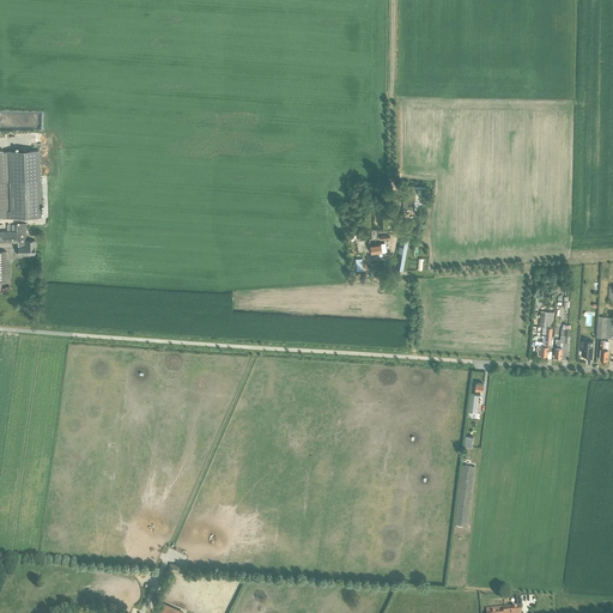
[(7,151),(0,150),(0,217),(11,217),(8,181),(7,151)]
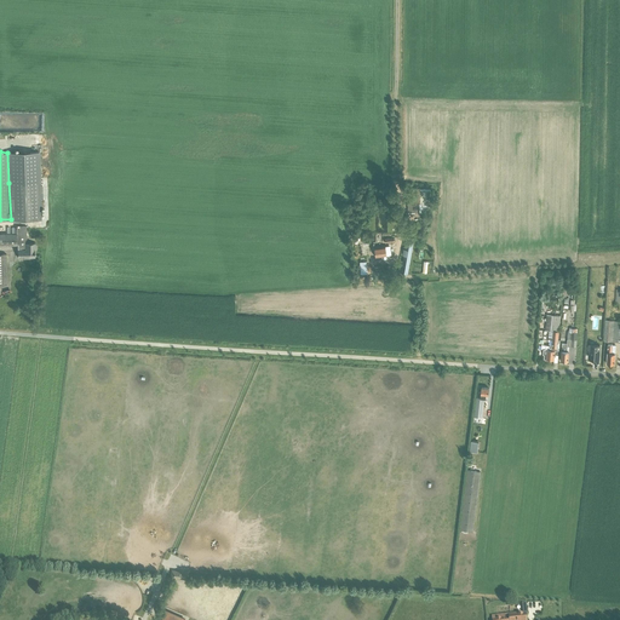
[(39,151),(7,153),(9,183),(11,219),(41,218),(40,182),(39,151)]
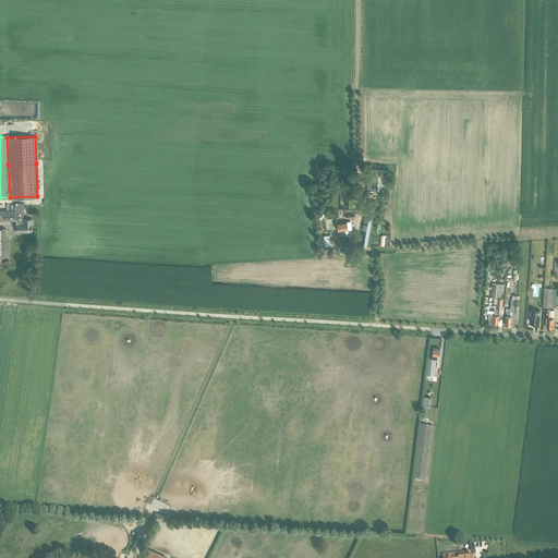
[(387,191),(387,170),(366,170),(366,191),(387,191)]
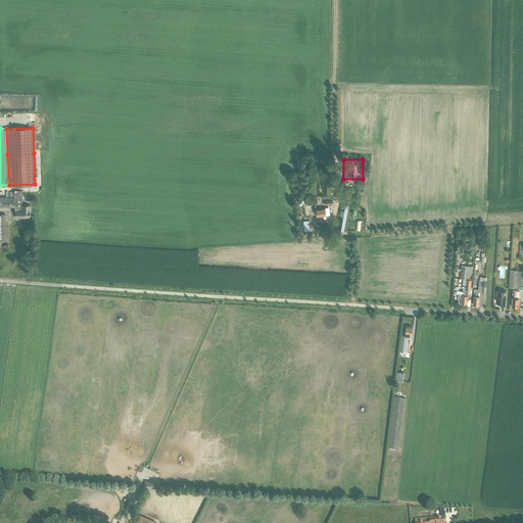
[(5,197),(0,197),(0,205),(3,206),(4,207),(15,206),(15,218),(30,217),(29,207),(29,205),(22,205),(22,190),(13,190),(13,197),(5,197)]
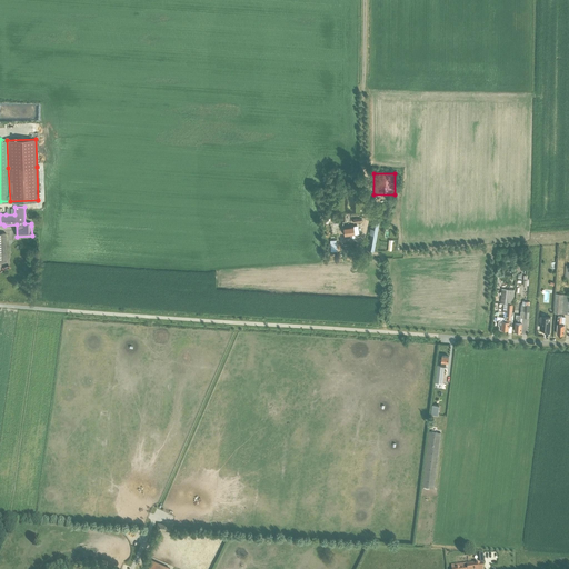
[(373,251),(380,219),(373,218),(368,249),(373,251)]
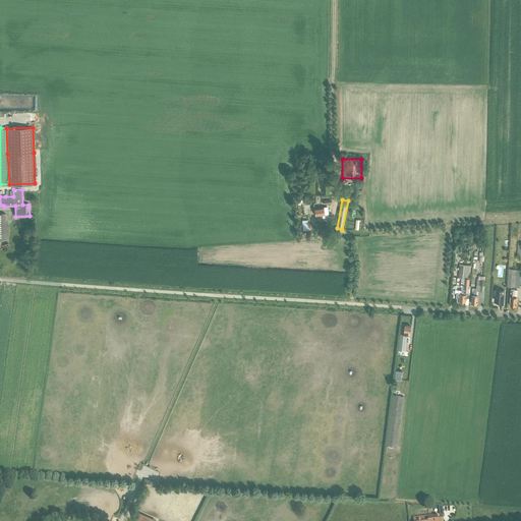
[(324,208),(314,209),(315,216),(325,214),(324,208)]
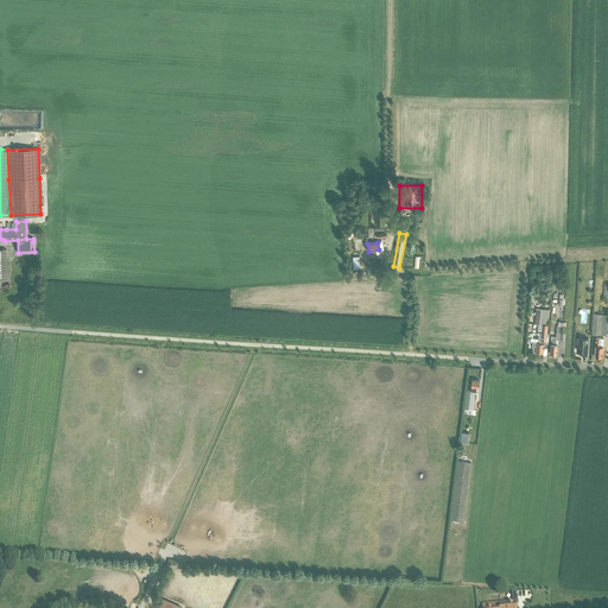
[(533,342),(532,348),(533,348),(533,352),(544,353),(544,348),(545,348),(545,347),(544,347),(544,343),(545,343),(546,340),(549,341),(550,334),(548,334),(550,310),(537,308),(536,323),(538,324),(537,335),(538,335),(539,335),(538,339),(536,339),(534,342),(533,342)]
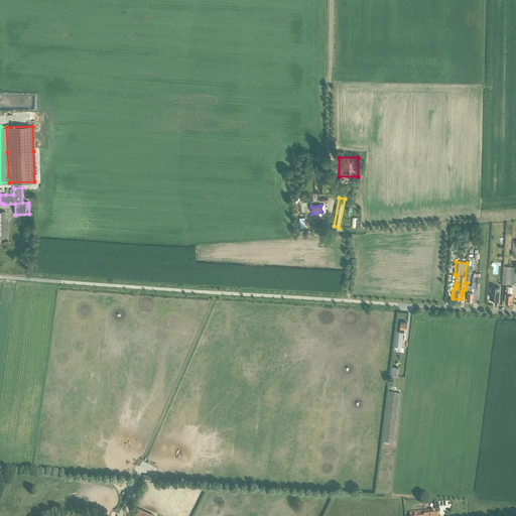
[(515,267),(504,266),(503,284),(515,284),(515,267)]
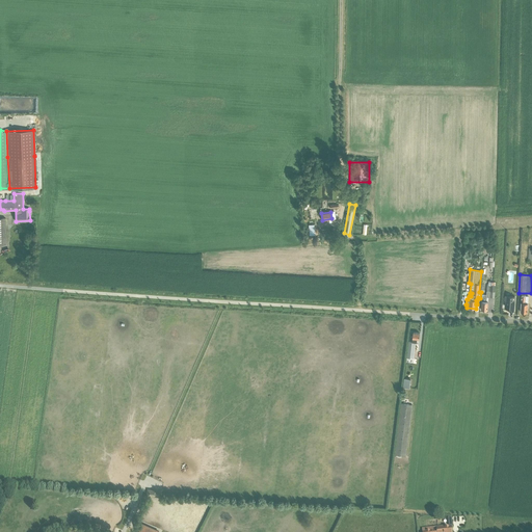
[(482,294),(481,310),(487,310),(488,297),(495,297),(496,282),(488,282),(488,285),(487,285),(486,295),(482,294)]
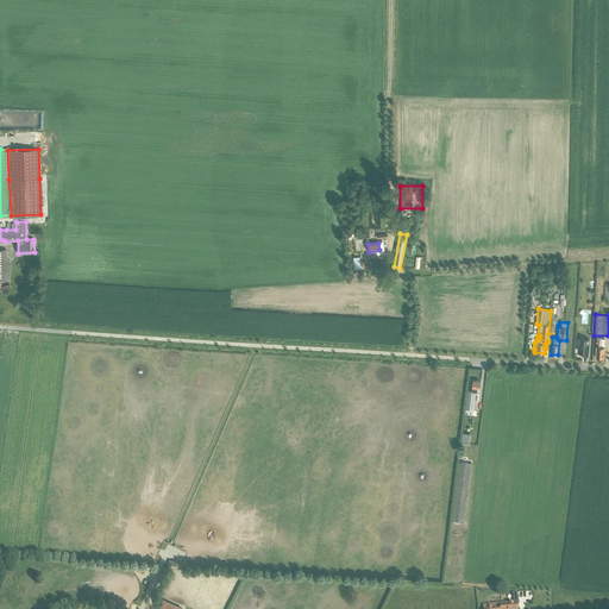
[(597,338),(596,357),(603,358),(604,352),(606,352),(606,347),(604,347),(606,339),(597,338)]
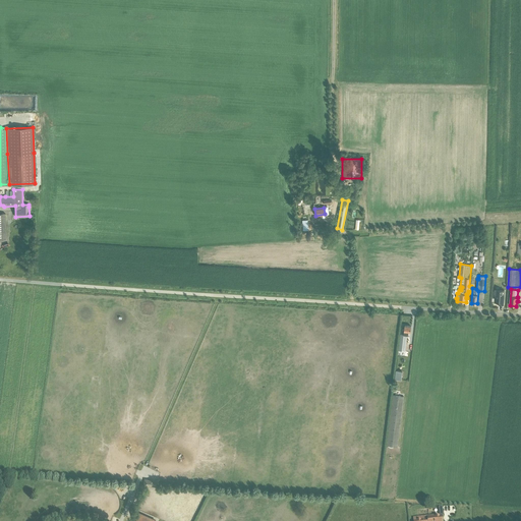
[(496,290),(496,294),(495,302),(496,302),(496,303),(498,303),(498,302),(499,302),(499,304),(504,305),(505,290),(496,290)]
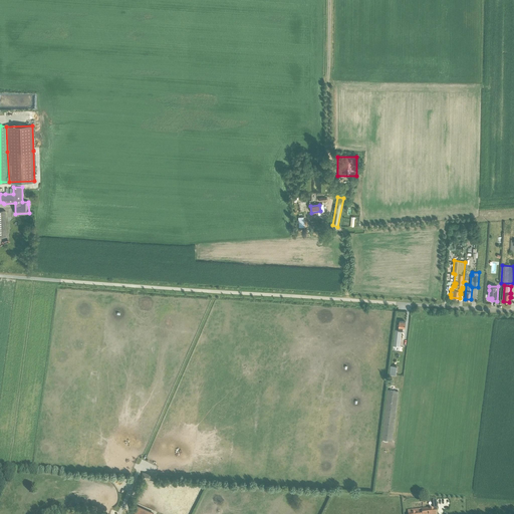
[(396,329),(394,345),(401,346),(402,330),(405,330),(405,327),(406,321),(400,320),(399,325),(397,324),(397,329),(396,329)]
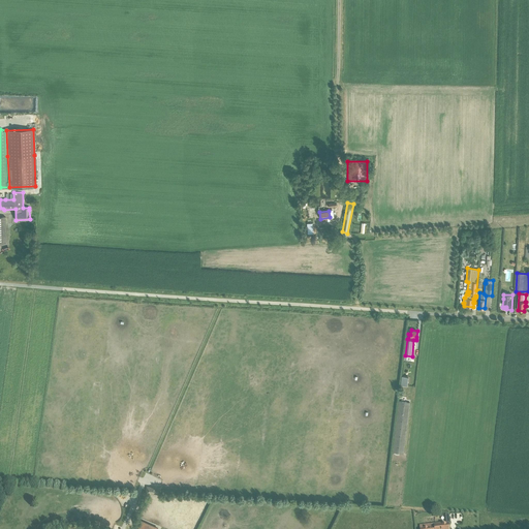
[(399,401),(393,453),(404,454),(410,402),(399,401)]
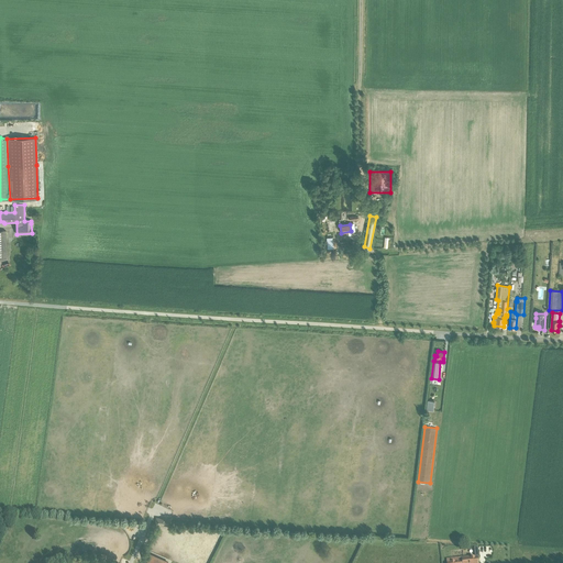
[(156,517),(155,525),(170,527),(172,519),(156,517)]
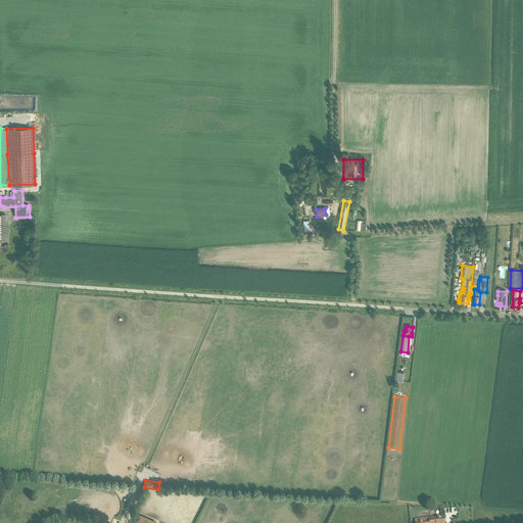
[(429,518),(415,520),(415,522),(444,522),(443,518),(445,518),(444,509),(440,509),(441,518),(437,518),(437,517),(429,518)]
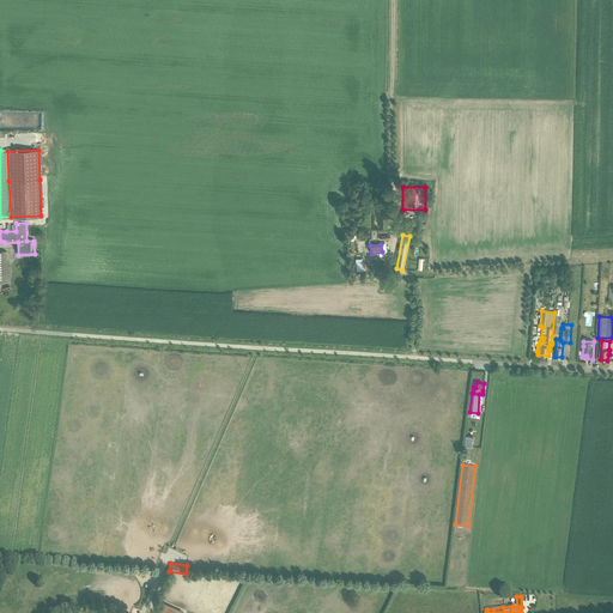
[(182,612),(183,612),(163,602),(157,612),(182,612)]
